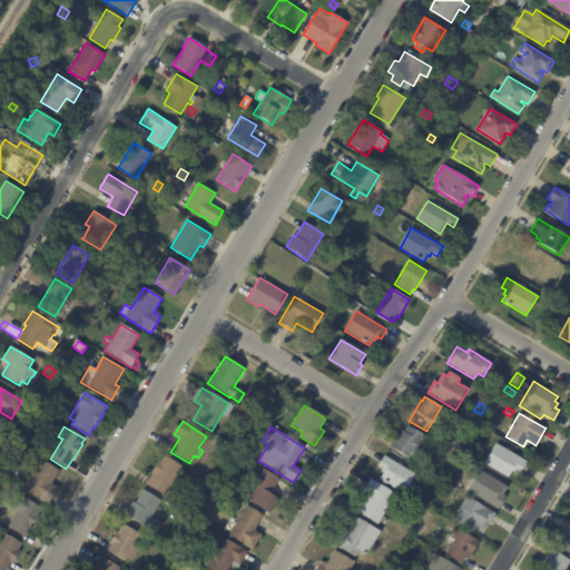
[(422,443),(411,460),(390,446),(395,439),(396,439),(402,431),(404,432),(409,426),(426,436),(422,443)]
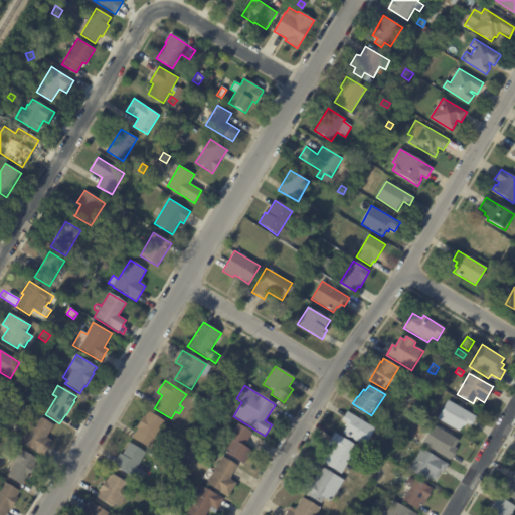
[(388,394),(391,388),(402,394),(399,400),(388,394)]
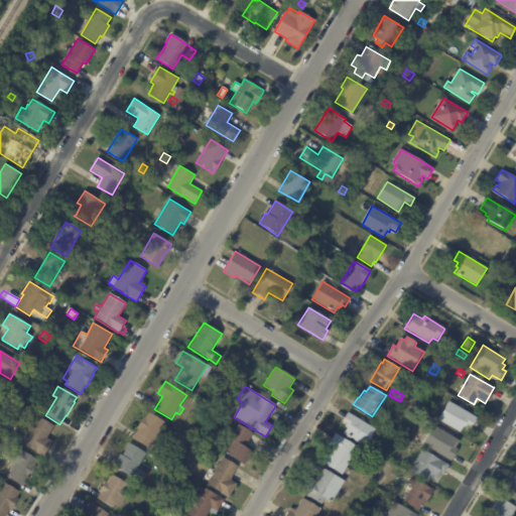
[(459,407),(476,417),(471,426),(467,424),(465,427),(464,426),(460,432),(438,419),(448,401),(459,407)]
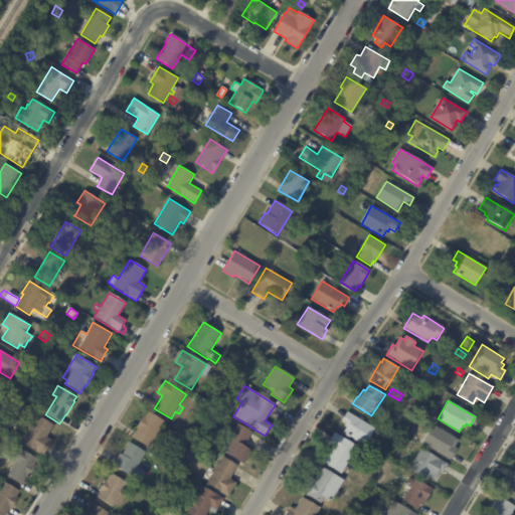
[(373,431),(363,446),(343,433),(346,427),(344,425),(346,422),(342,420),(347,411),(360,419),(362,415),(367,418),(364,422),(374,428),(373,431)]
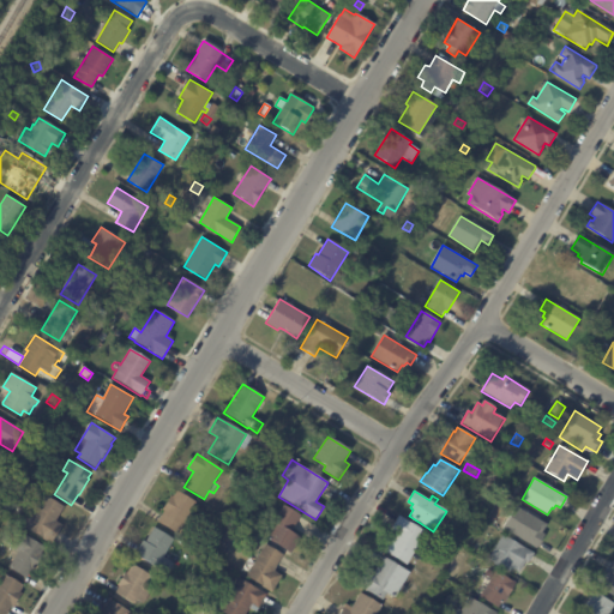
[(178,535),(158,524),(164,511),(163,510),(170,497),(173,498),(176,492),(197,503),(178,535)]
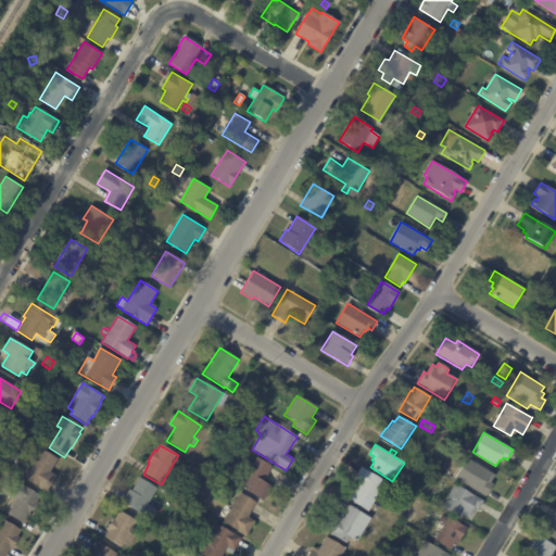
[(52,482),(47,493),(22,478),(39,449),(58,459),(50,472),(57,476),(52,482)]
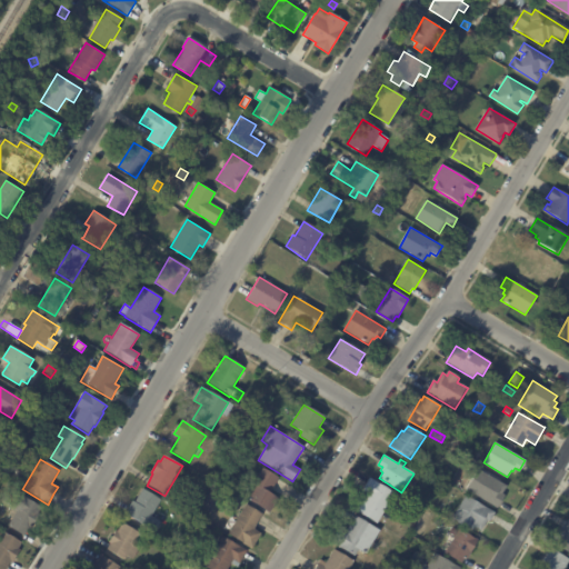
[(279,479),(270,493),(279,499),(269,513),(245,498),(262,468),(279,478),(279,479)]
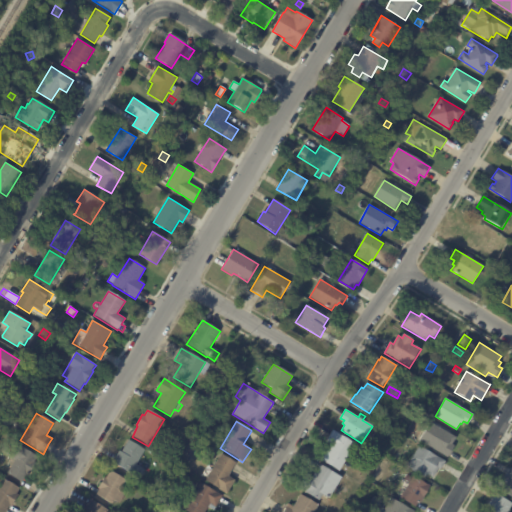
[(422,430),(426,422),(430,424),(426,432),(422,430)]
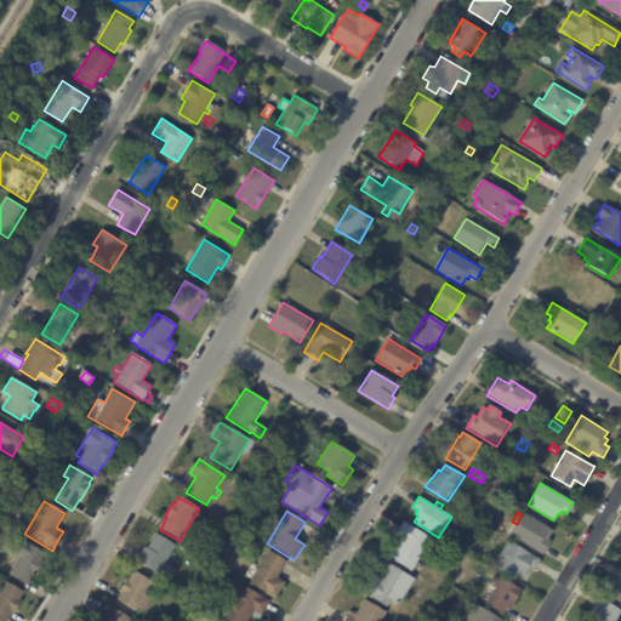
[(548,547),(543,554),(516,539),(529,516),(553,530),(548,539),(552,541),(548,547)]
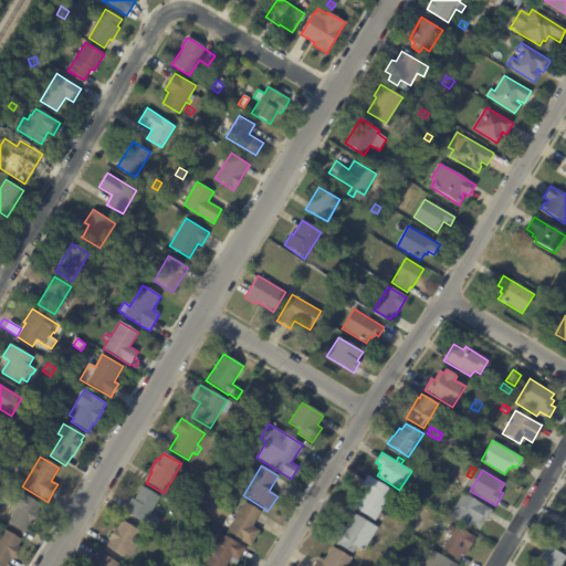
[(428,481),(430,475),(437,479),(435,484),(428,481)]
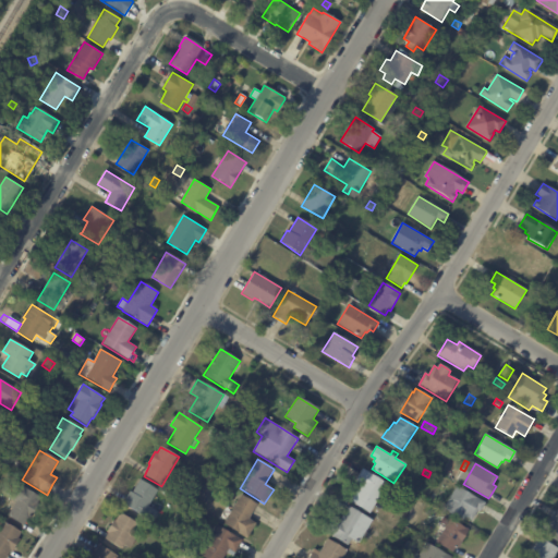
[(370,513),(350,502),(359,488),(353,485),(363,470),(387,484),(370,513)]
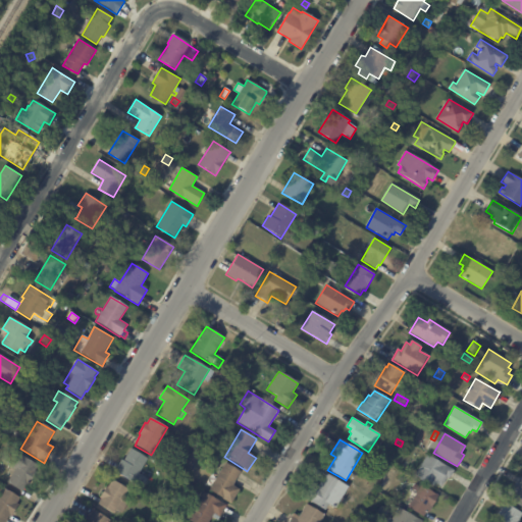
[(120,475),(114,472),(121,460),(123,461),(131,449),(148,459),(139,474),(147,479),(142,488),(120,475)]
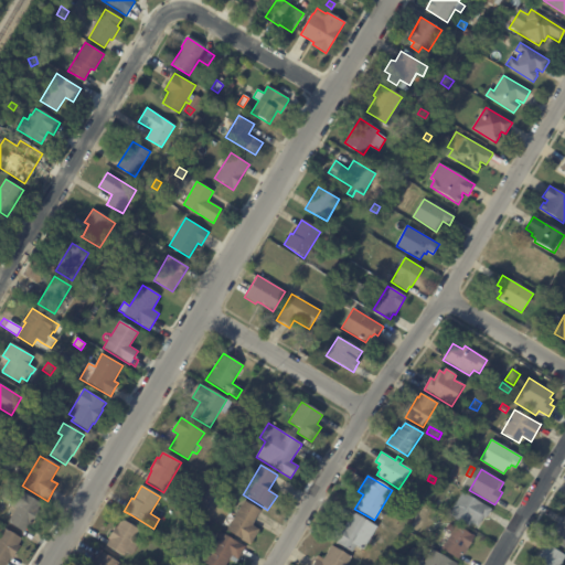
[(29,525),(24,533),(8,523),(17,508),(11,504),(20,492),(40,504),(38,510),(40,511),(31,525),(29,524),(29,525)]
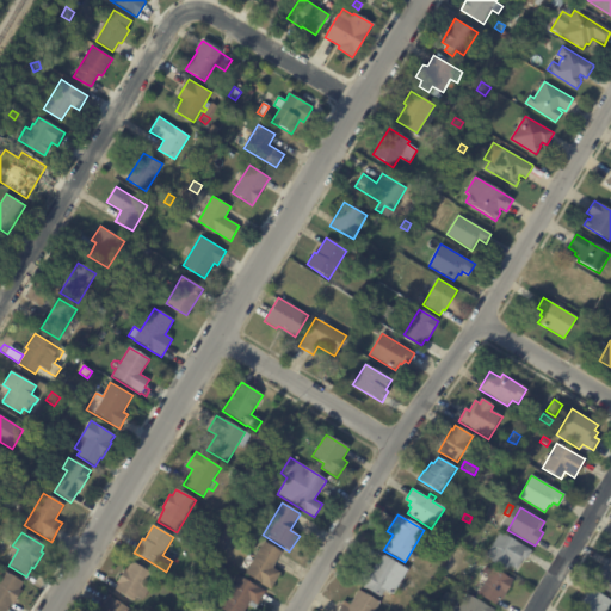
[(531,553),(526,561),(524,559),(516,571),(510,566),(506,571),(485,557),(501,532),(532,551),(531,553)]
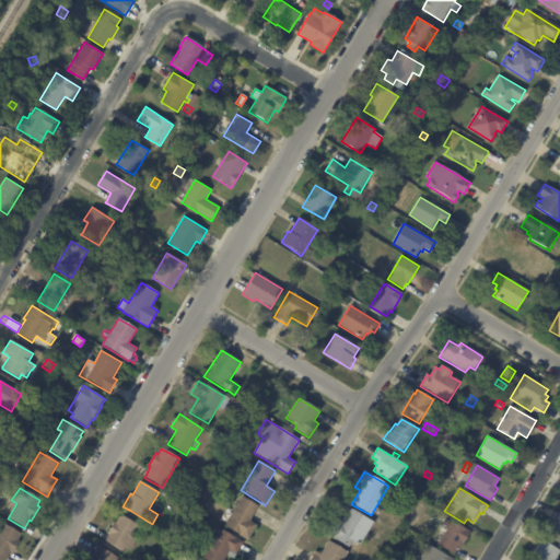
[(257,508),(249,521),(257,526),(247,541),(224,527),(243,497),(258,506),(257,508)]
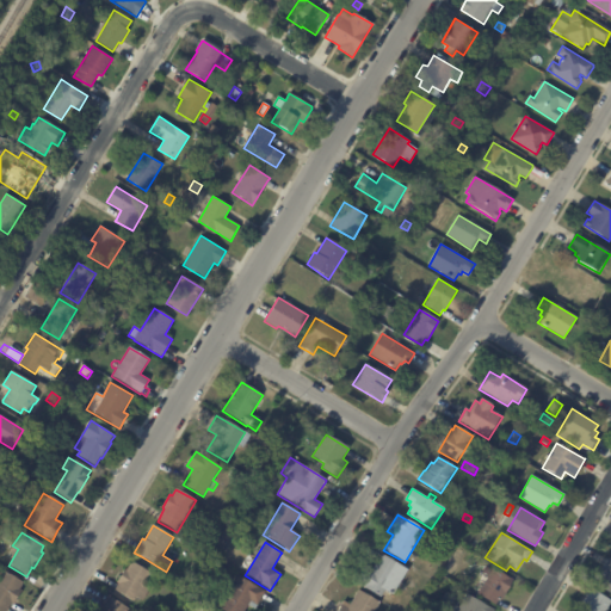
[(401,582),(393,596),(386,591),(381,598),(356,582),(365,566),(372,569),(382,555),(408,571),(401,582)]
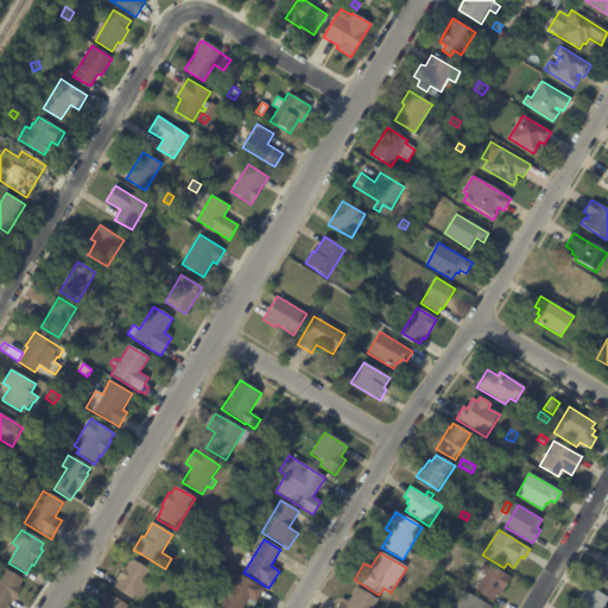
[(601,565),(606,557),(607,558),(607,591),(591,581),(601,565)]
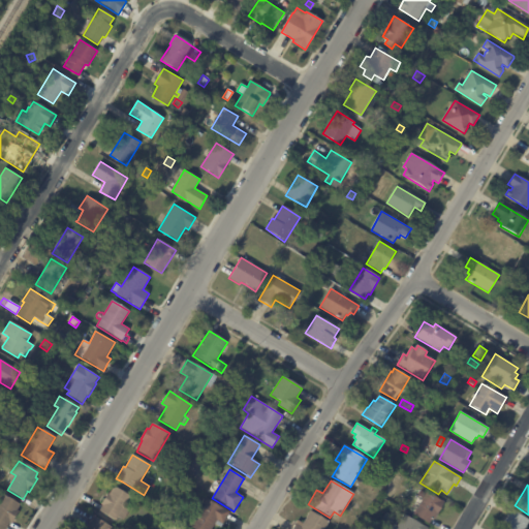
[(99,510),(102,506),(100,505),(107,494),(110,494),(114,487),(130,497),(124,507),(129,510),(123,521),(118,518),(116,522),(99,511),(99,510)]
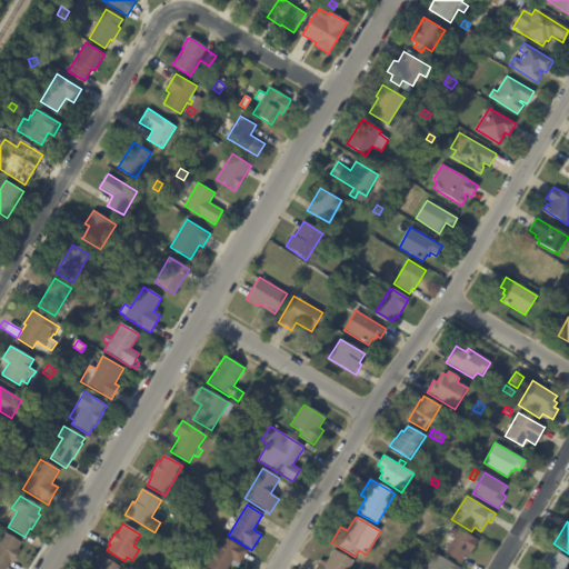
[(459,530),(478,540),(467,559),(466,558),(461,563),(446,555),(456,537),(450,533),(453,528),(459,531),(459,530)]
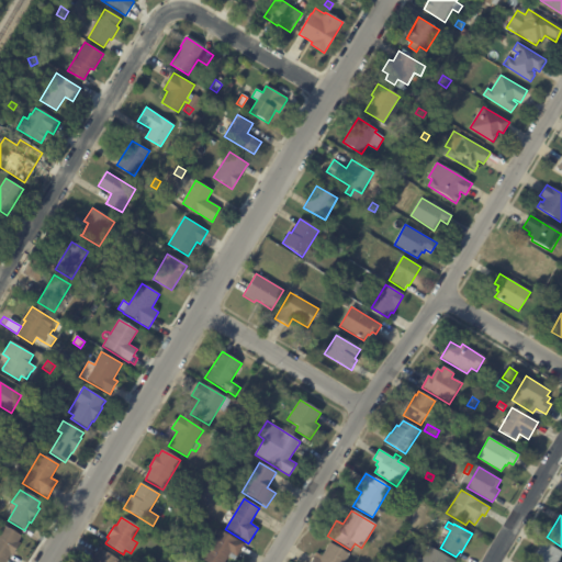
[(13,555),(12,557),(10,555),(6,561),(0,561),(0,530),(3,526),(22,537),(19,542),(20,543),(13,555)]
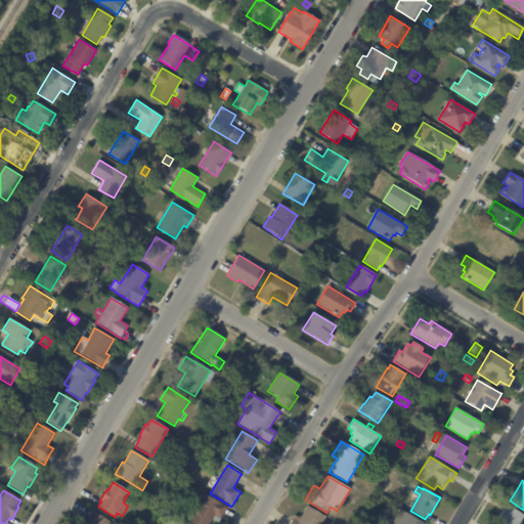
[(227,509),(218,523),(213,520),(210,523),(191,523),(187,521),(204,493),(227,508),(227,509)]
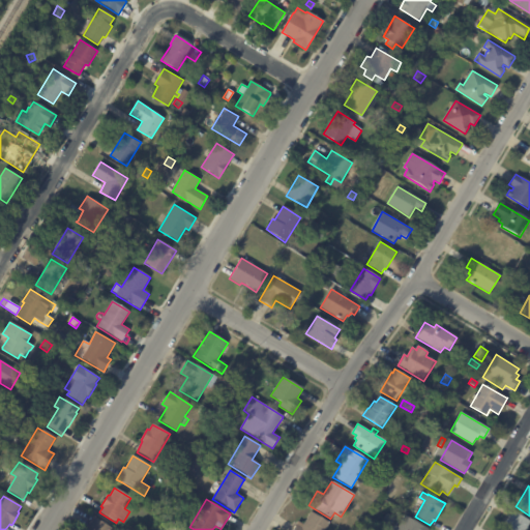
[(158,510),(152,506),(155,502),(162,505),(158,510)]
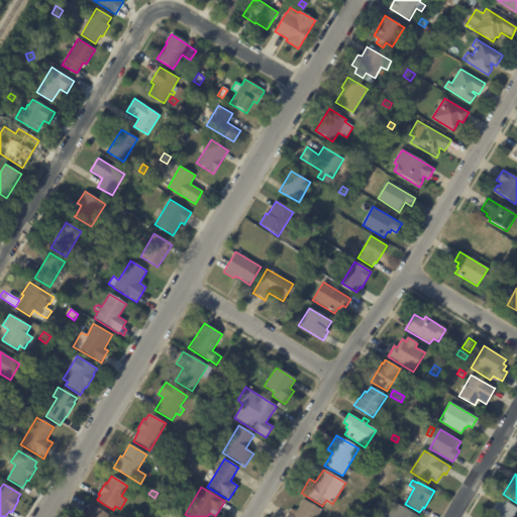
[(490,516),(498,504),(501,499),(516,509),(516,511),(513,516),(490,516)]
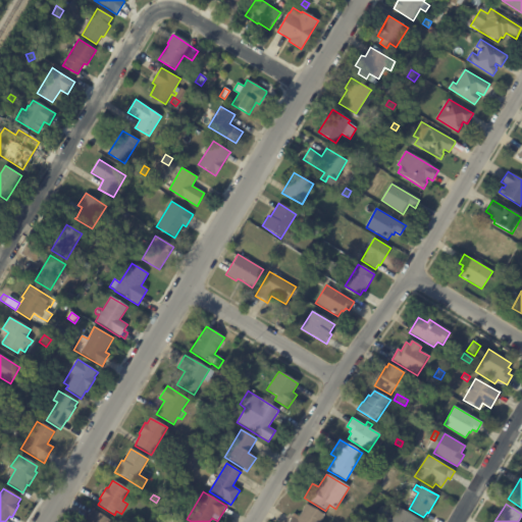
[(289,521),(292,517),(297,520),(307,505),(324,515),(320,521),(289,521)]
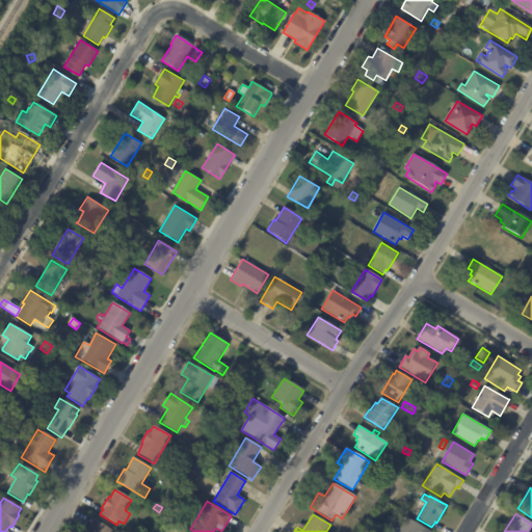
[(391,526),(384,522),(389,514),(395,520),(391,526)]
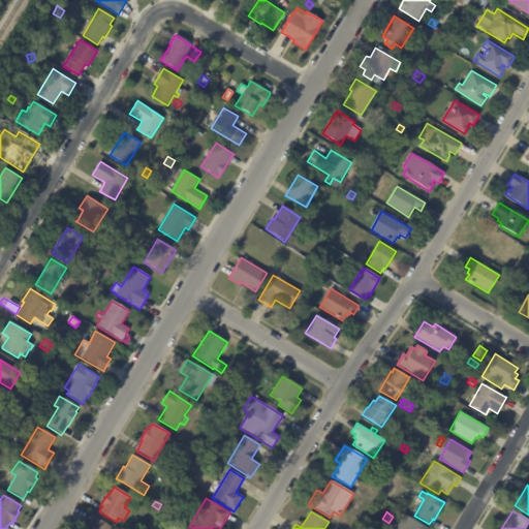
[(391,528),(394,524),(398,526),(405,515),(427,528),(391,528)]
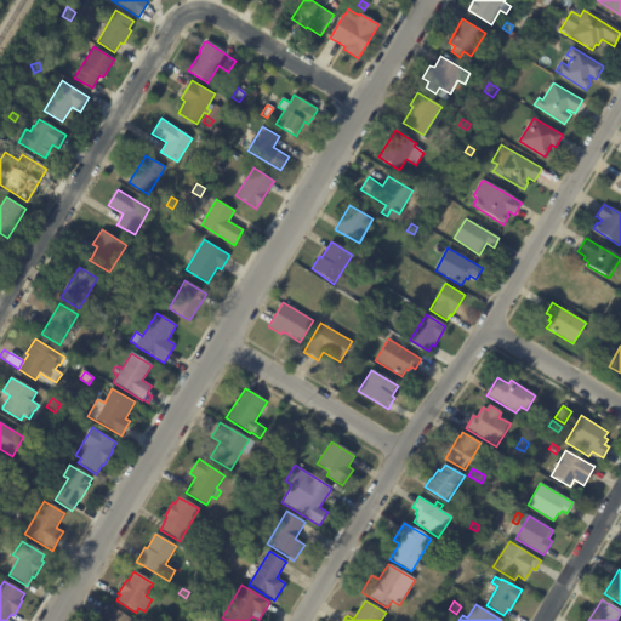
[(100,620),(101,619),(108,607),(131,620),(130,620),(100,620)]
